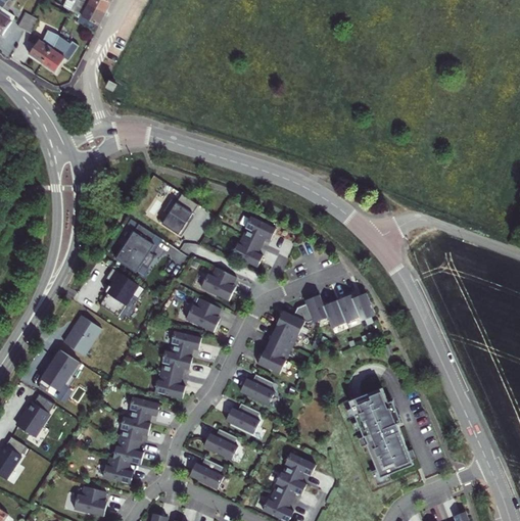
[(68,0),(65,6),(80,14),(93,20),(100,8),(84,0),(68,0)]
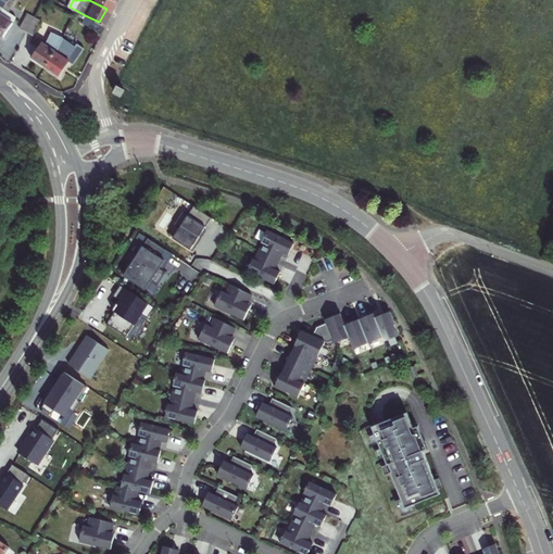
[(89,0),(107,9),(111,0),(89,0)]
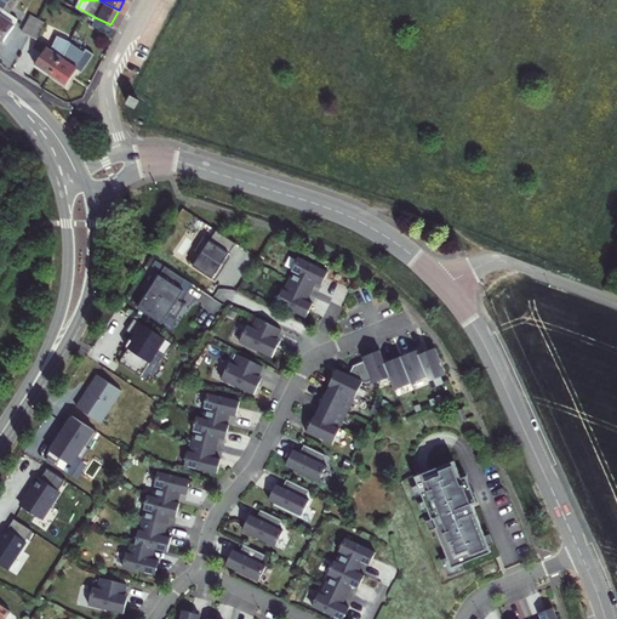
[(5,4),(0,1),(0,32),(9,20),(7,18),(11,11),(4,5),(5,4)]
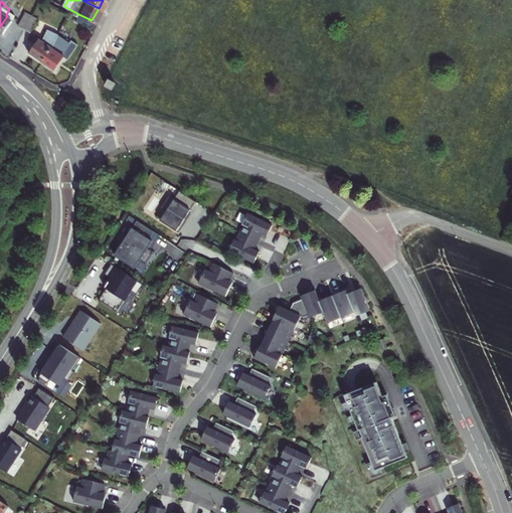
[(78,14),(75,20),(89,26),(92,20),(78,14)]
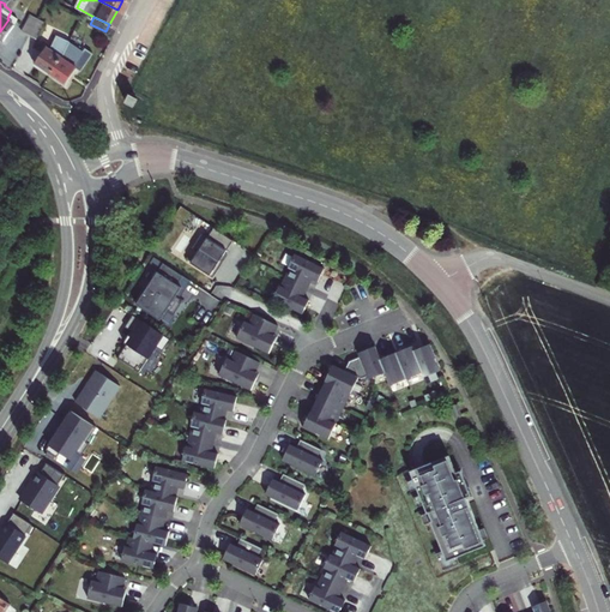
[(19,18),(13,31),(19,35),(26,21),(19,18)]
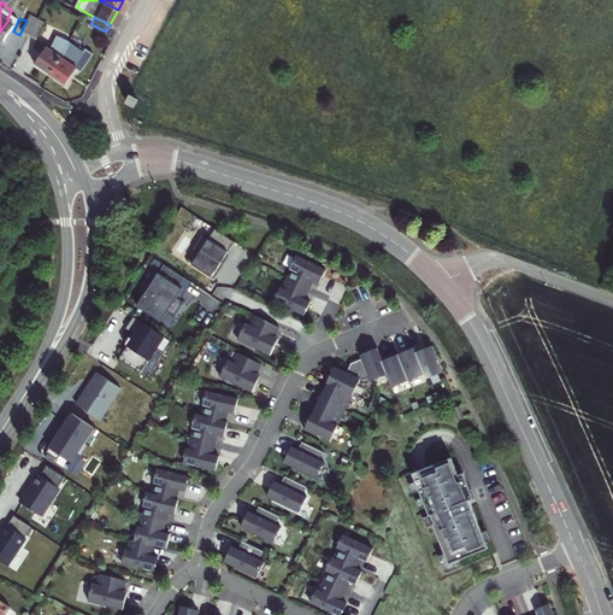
[(35,25),(27,21),(19,35),(28,39),(35,25)]
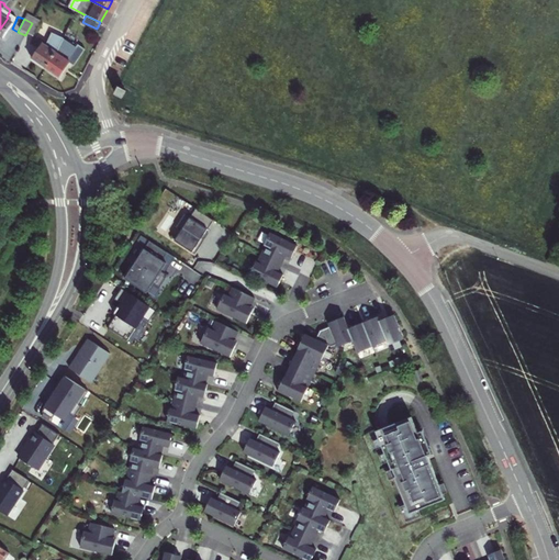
[(34,43),(22,58),(36,68),(54,38),(44,33),(37,45),(34,43)]
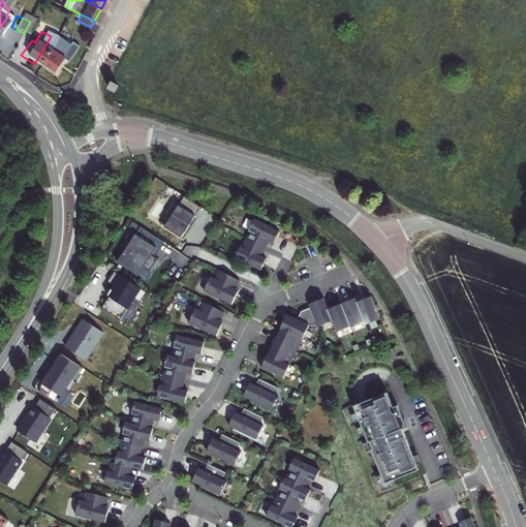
[(51,36),(34,64),(48,73),(58,58),(56,57),(64,41),(58,37),(59,36),(53,33),(51,36)]
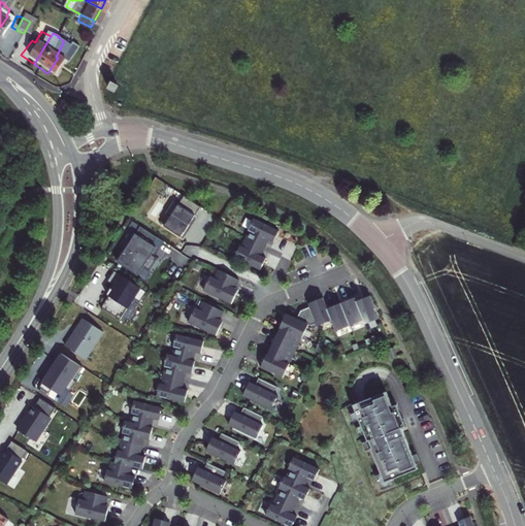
[(64,41),(56,57),(58,58),(61,59),(70,41),(65,38),(64,41)]
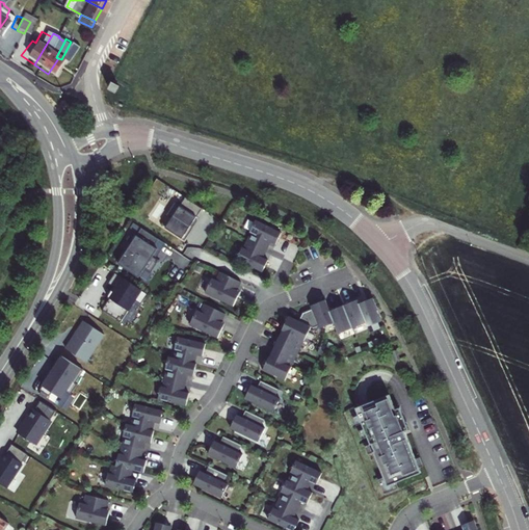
[(116,85),(109,81),(105,89),(112,93),(116,85)]
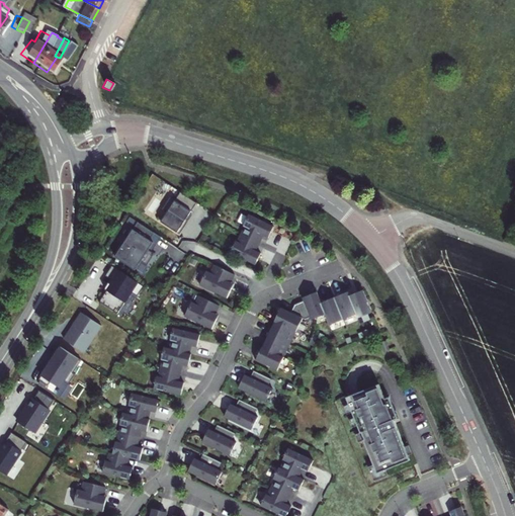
[(162,208),(166,211),(161,221),(180,233),(187,220),(185,219),(195,202),(180,192),(175,200),(169,197),(162,208)]
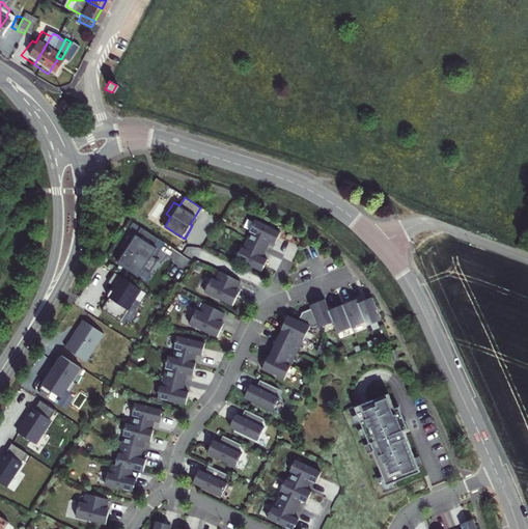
[(254,233),(250,241),(269,250),(273,242),(278,245),(283,234),(258,221),(252,232),(254,233)]
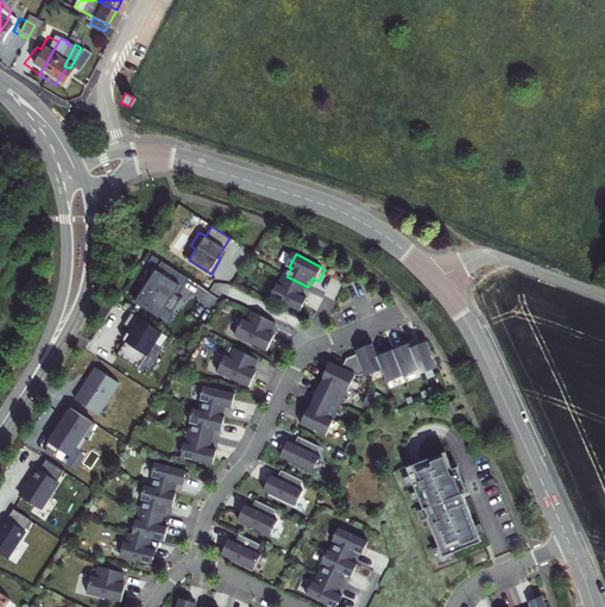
[(155,314),(163,305),(169,310),(180,294),(175,292),(186,275),(158,257),(132,299),(155,314)]
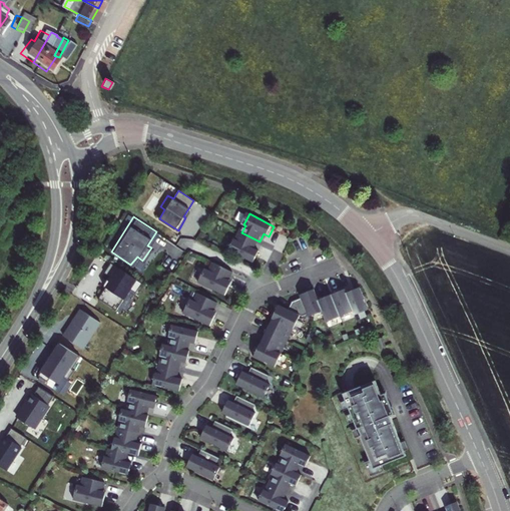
[(257,249),(261,242),(260,241),(241,232),(237,240),(236,240),(231,251),(256,264),(262,251),(257,249)]
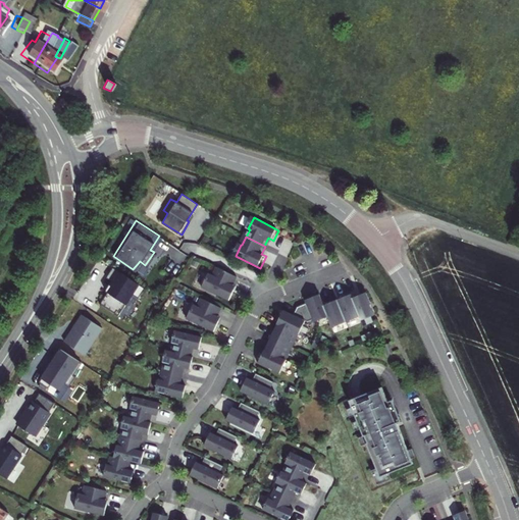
[(118,312),(131,293),(137,297),(143,286),(111,266),(105,276),(111,279),(109,283),(107,282),(104,287),(106,289),(99,300),(118,312)]
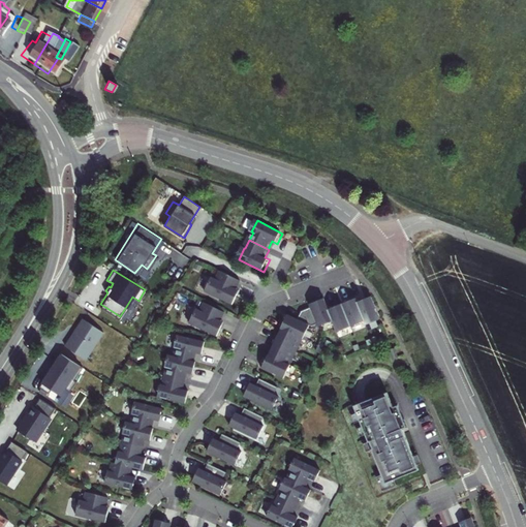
[(219,270),(215,278),(211,277),(205,291),(231,304),(239,289),(234,287),(238,278),(219,270)]
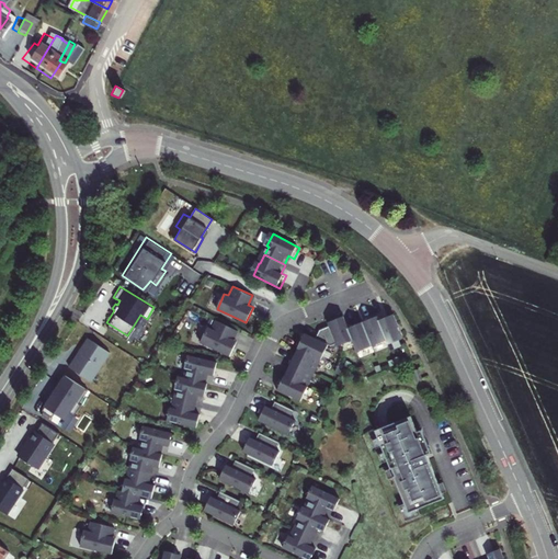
[(305,333),(276,391),(300,402),(328,344),(331,346),(336,344),(337,349),(352,342),(356,354),(386,342),(387,346),(405,340),(394,312),(378,319),(376,315),(346,327),(343,316),(329,321),(329,324),(319,330),(316,338),(305,333)]
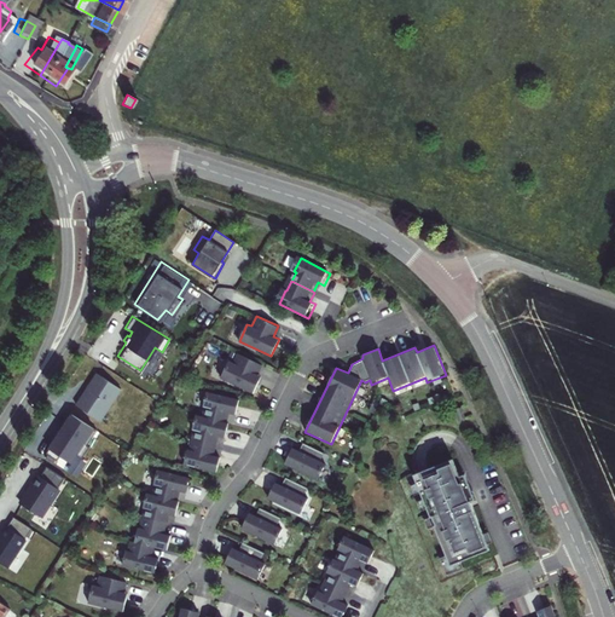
[(238,355),(233,363),(227,361),(219,378),(253,392),(260,375),(255,373),(259,364),(238,355)]
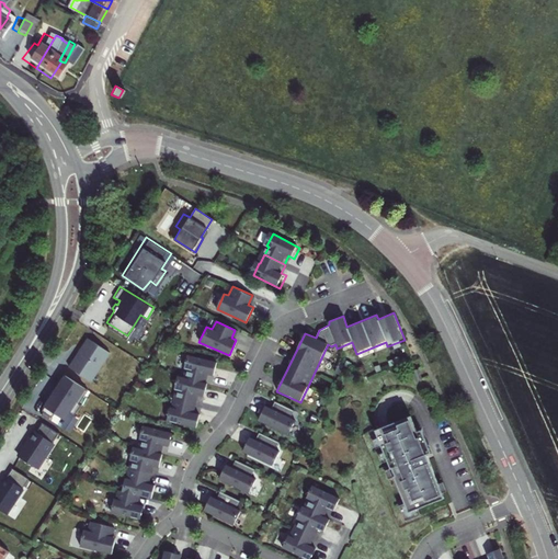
[(89,378),(107,351),(86,337),(68,364),(89,378)]
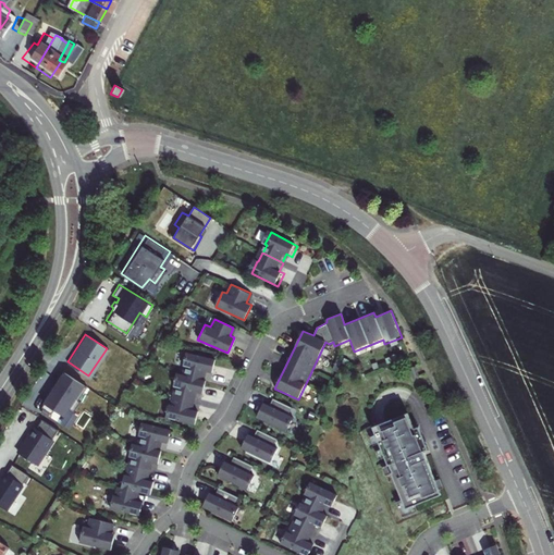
[(185,352),(182,365),(184,365),(182,373),(202,379),(204,371),(211,372),(214,358),(185,352)]
